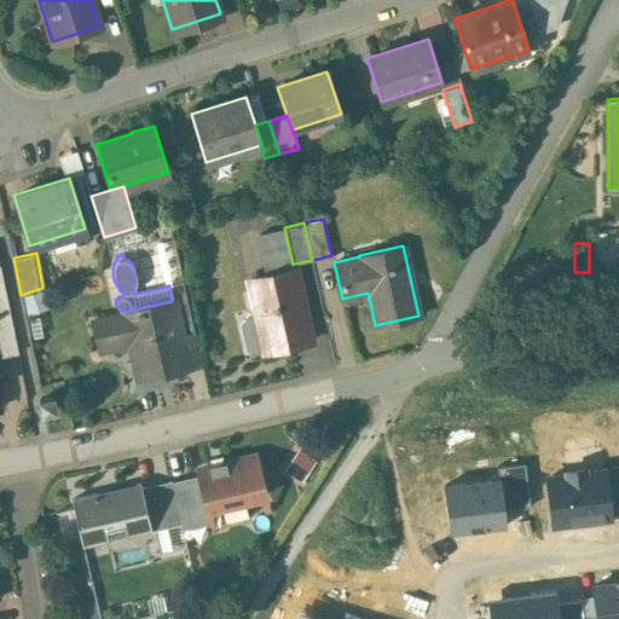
[(295,270),(247,281),(262,350),(270,348),(288,345),(289,345),(311,340),(295,270)]
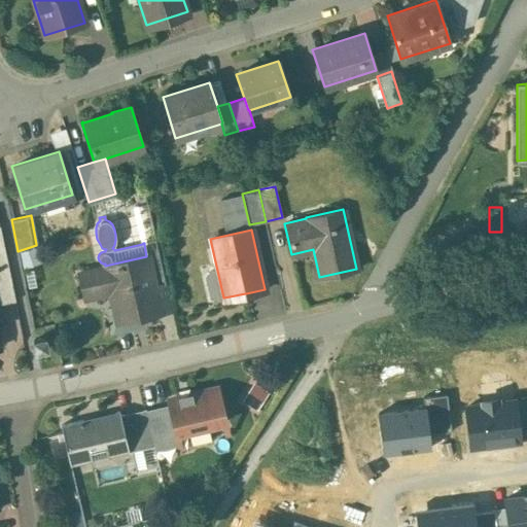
[(105,266),(79,272),(85,297),(111,291),(114,306),(107,307),(112,331),(131,327),(129,315),(159,309),(153,286),(147,256),(146,256),(105,266)]
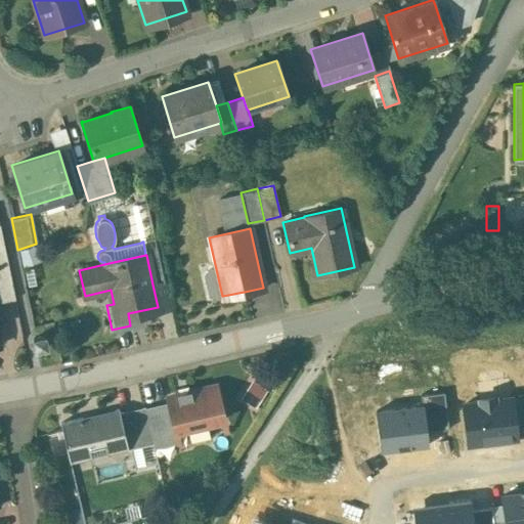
[(8,266),(0,267),(0,300),(0,301),(14,299),(8,266)]
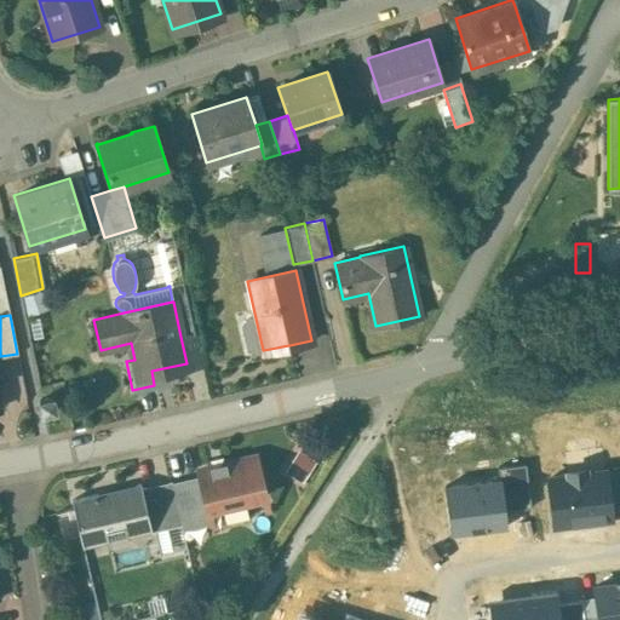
[(195,334),(181,337),(187,363),(188,368),(202,365),(195,334)]
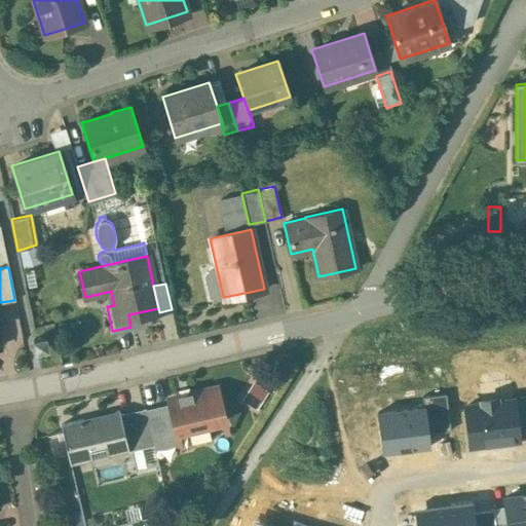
[(44,336),(33,338),(35,349),(47,347),(44,336)]
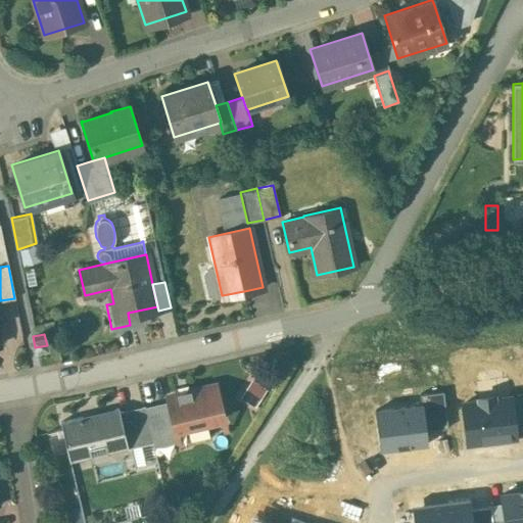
[(216,385),(167,396),(173,423),(175,429),(186,426),(189,438),(208,434),(206,422),(223,418),(216,385)]
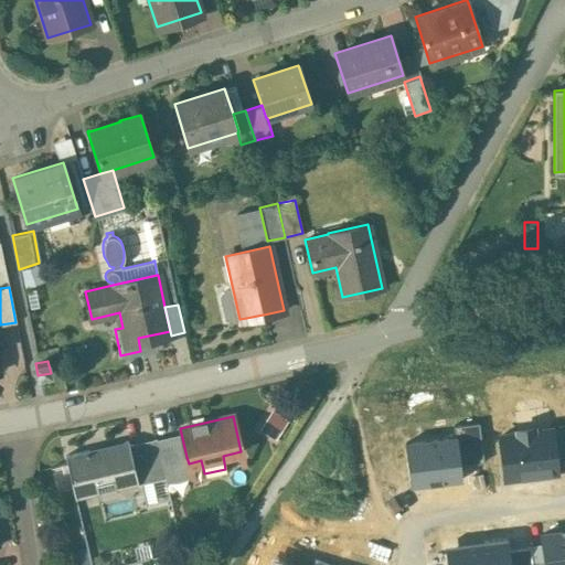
[(454,425),(455,437),(458,464),(482,461),(478,423),(454,425)]
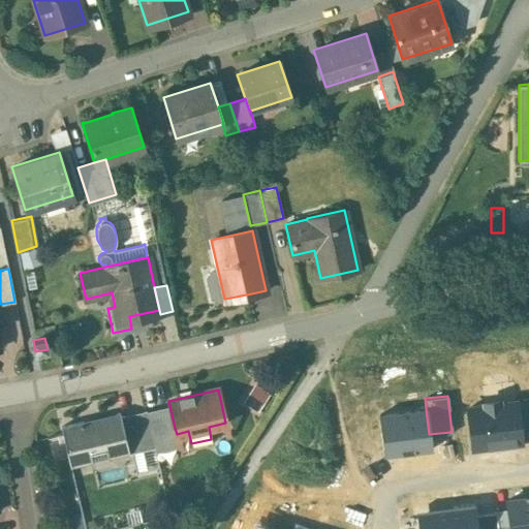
[(481,403),(466,405),(471,447),(522,441),(522,439),(518,402),(517,399),(501,401),(501,397),(480,400),(481,403)]
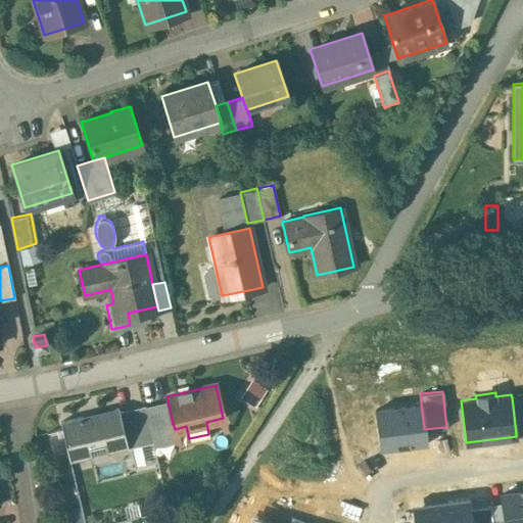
[(522,395),(512,397),(516,434),(522,433),(522,395)]
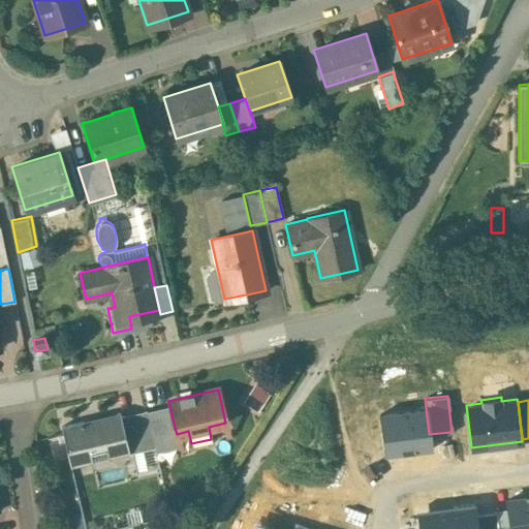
[(426,409),(379,414),(384,453),(431,446),(429,434),(426,409)]
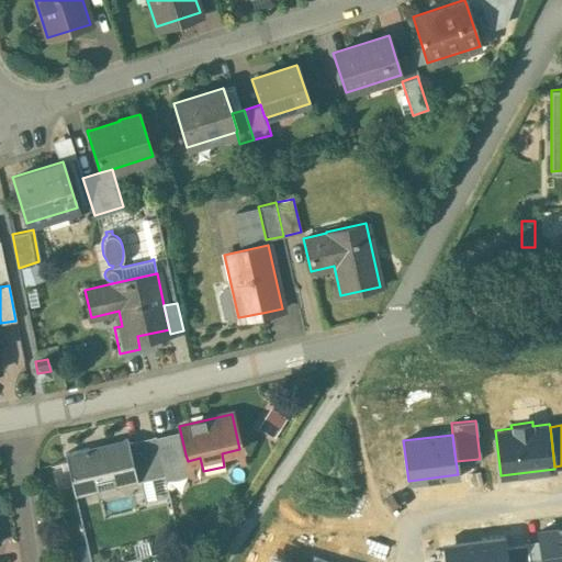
[(155,436),(127,441),(137,481),(164,474),(155,436)]
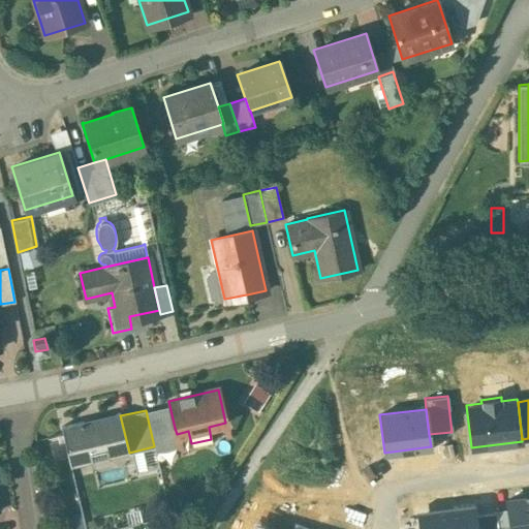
[(120,412),(61,426),(62,433),(70,466),(129,453),(120,415),(120,412)]
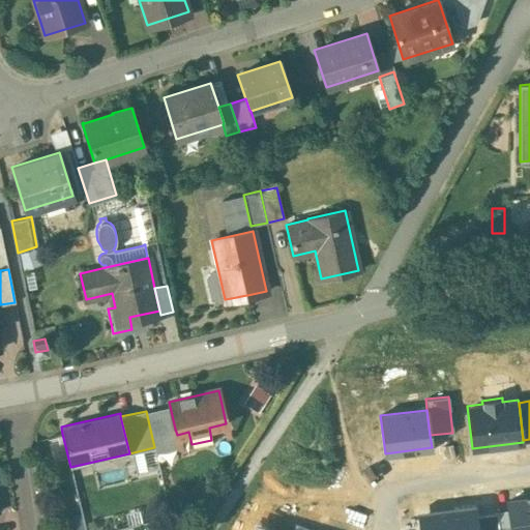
[(175,429),(152,434),(155,447),(178,441),(177,435),(175,429)]
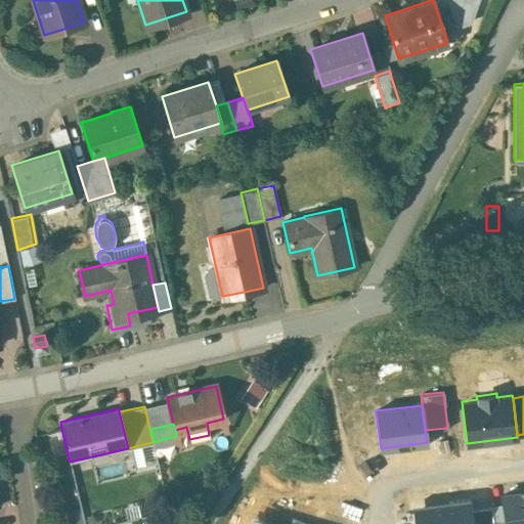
[(61,429),(47,432),(57,475),(73,472),(70,462),(61,429)]
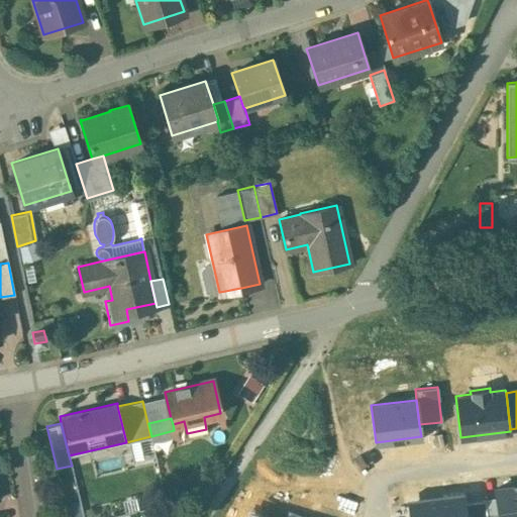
[(516,516),(516,484),(493,487),(495,497),(497,516),(516,516)]
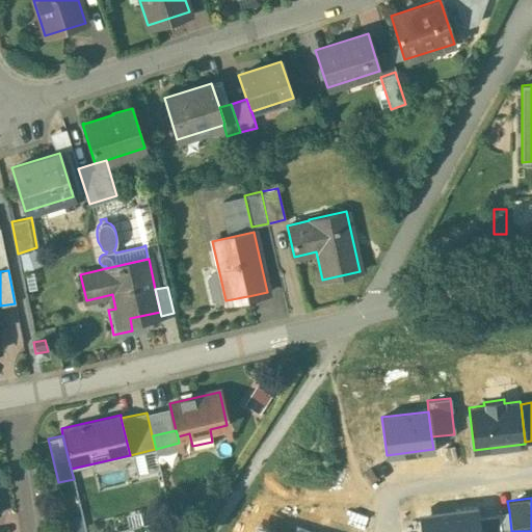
[(420,514),(421,531),(479,531),(478,516),(477,507),(420,514)]
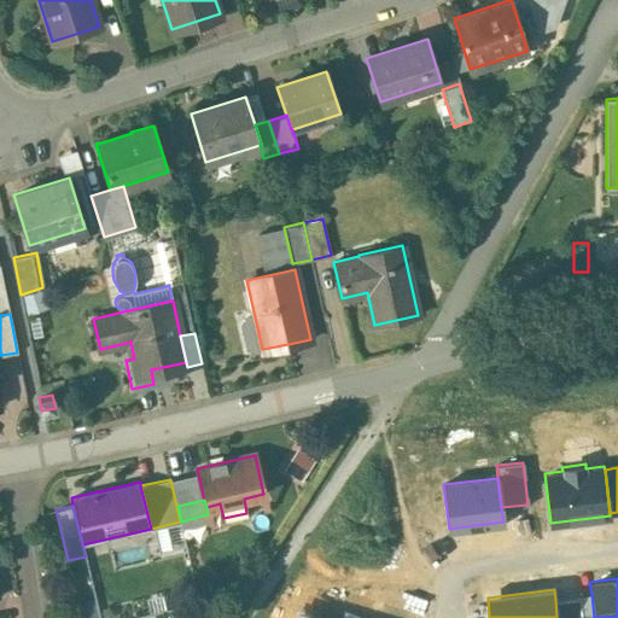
[(581,617),(594,617),(592,594),(578,595),(578,596),(581,617)]
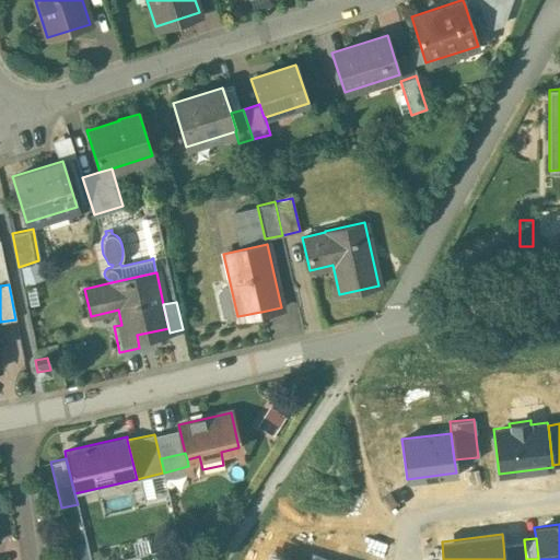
[(526,559),(524,540),(503,544),(504,559),(526,559)]
